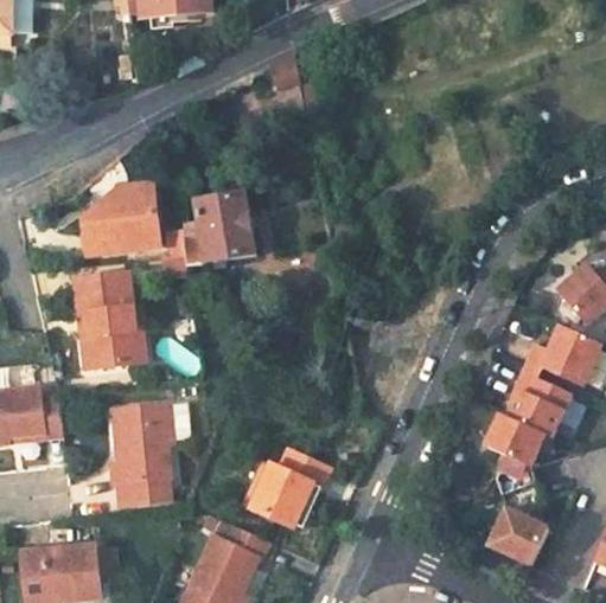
[(139,0),(140,15),(210,10),(209,0),(139,0)]
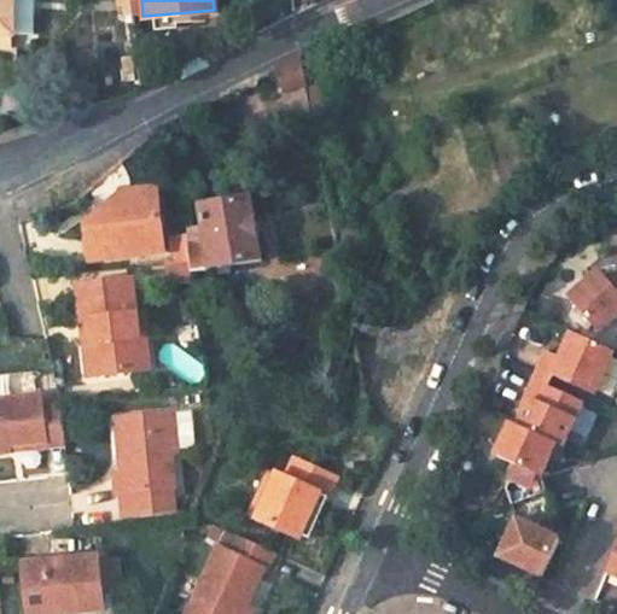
[(16,25),(16,4),(4,5),(4,25),(16,25)]
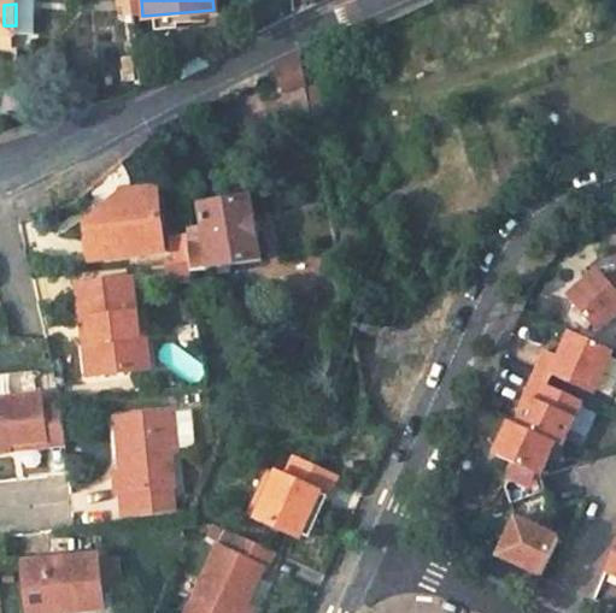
[(321,47),(299,57),(305,84),(303,86),(310,119),(314,135),(339,130),(321,47)]
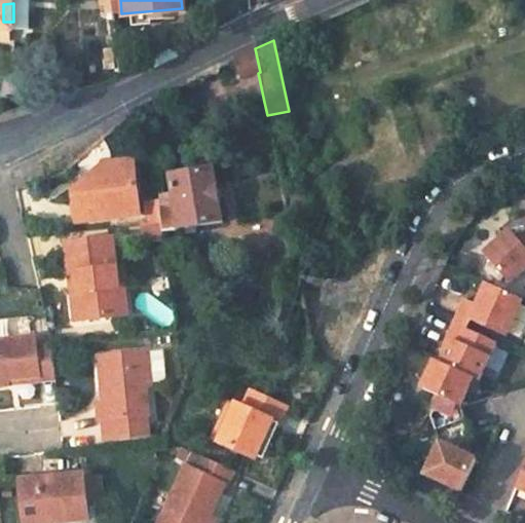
[(255,48),(235,57),(241,76),(242,79),(258,73),(260,72),(255,48)]
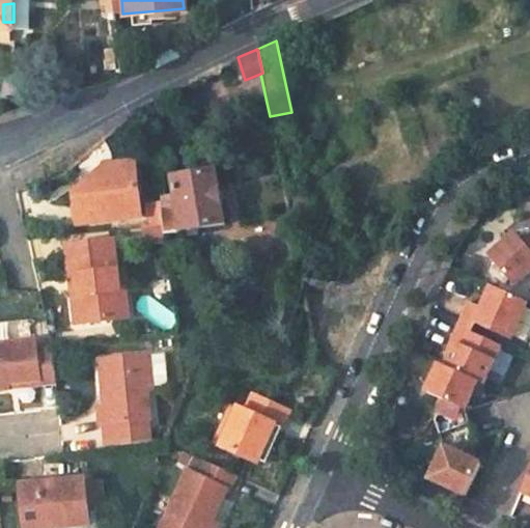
[(244,77),(240,78),(250,108),(267,103),(260,74),(245,80),(244,77)]
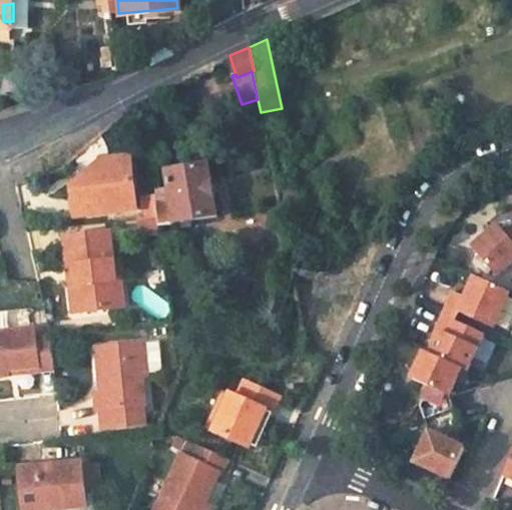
[(74,214),(136,207),(130,154),(102,157),(104,174),(80,177),(71,188),(74,214)]
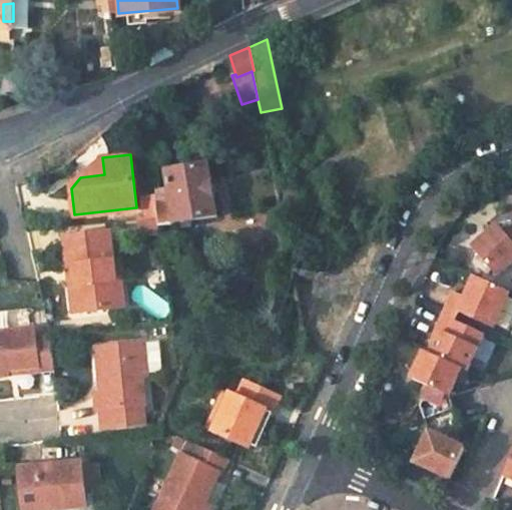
[(80,177),(104,174),(102,157),(80,177)]
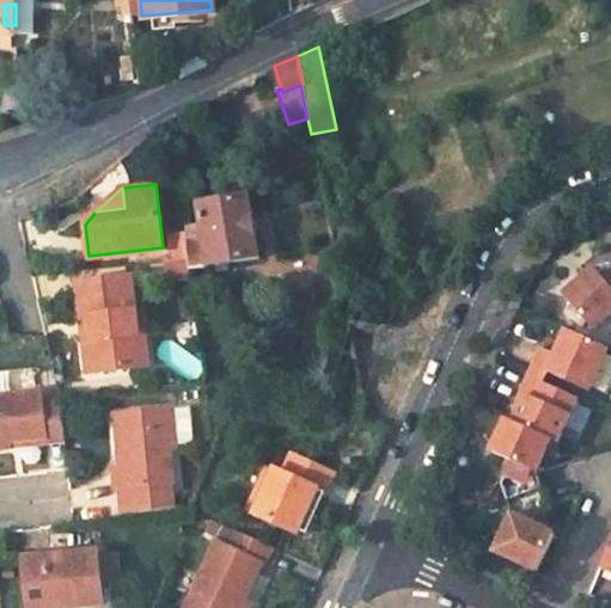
[(246,191),(199,200),(203,237),(187,240),(190,265),(256,255),(246,191)]
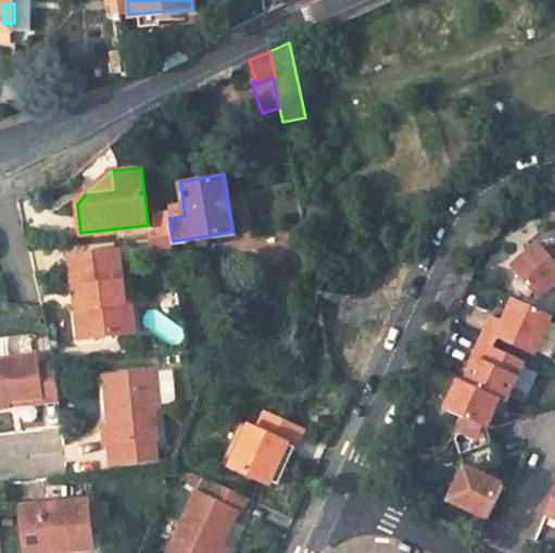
[(511,264),(539,296),(554,281),(554,241),(544,246),(538,239),(511,264)]
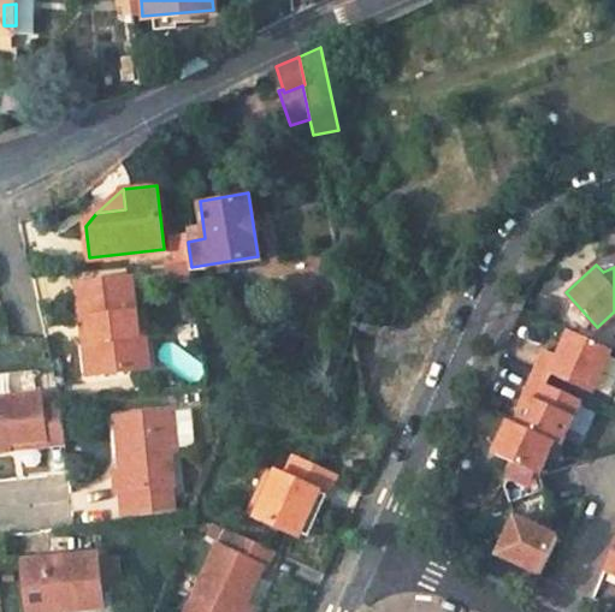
[(80,283),(89,372),(134,367),(131,337),(147,334),(145,309),(137,310),(134,278),(80,283)]
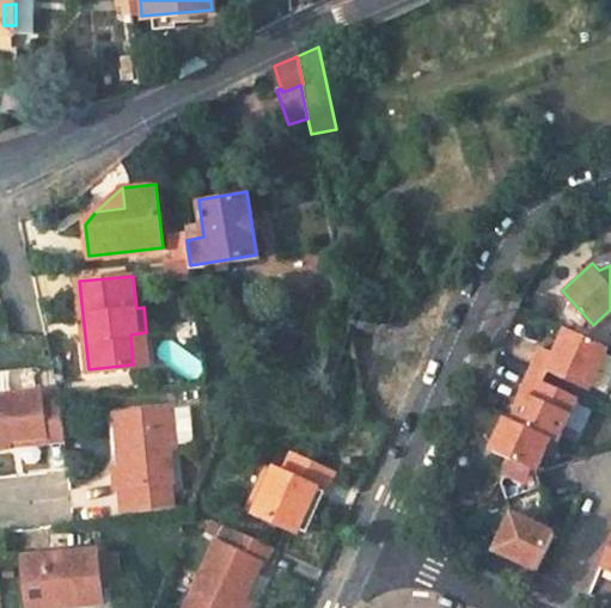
[(554,372),(588,387),(606,345),(564,326),(554,350),(538,343),(531,362),(554,372)]
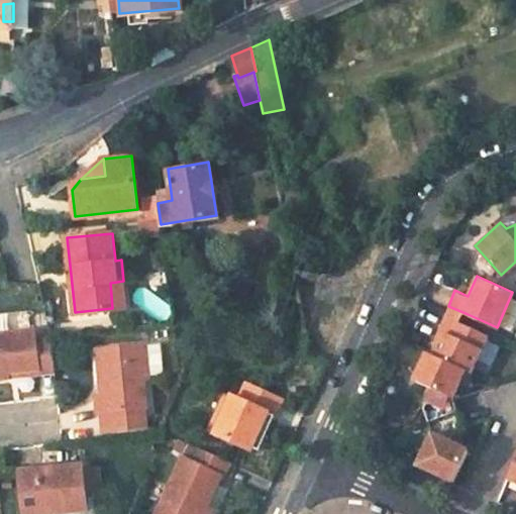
[(125,306),(123,281),(110,283),(112,308),(125,306)]
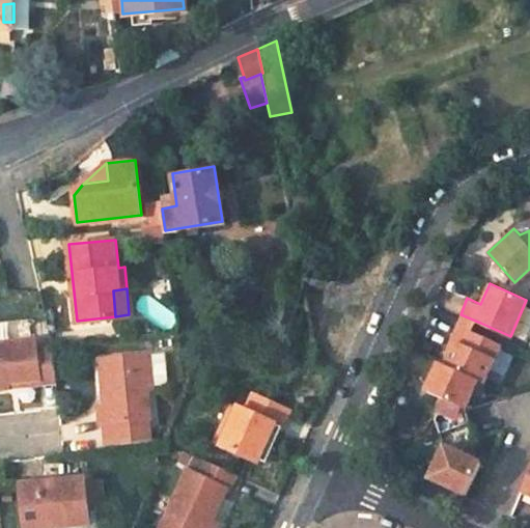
[(480,323),(461,314),(458,320),(477,328),(480,323)]
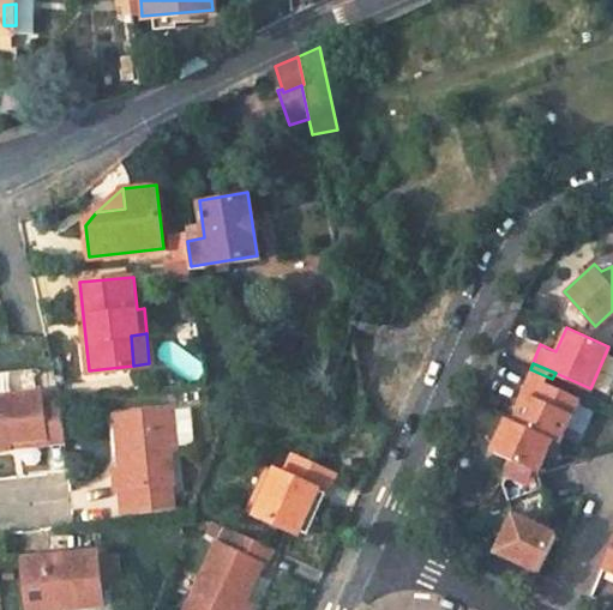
[(550,385),(552,379),(530,369),(527,375),(550,385)]
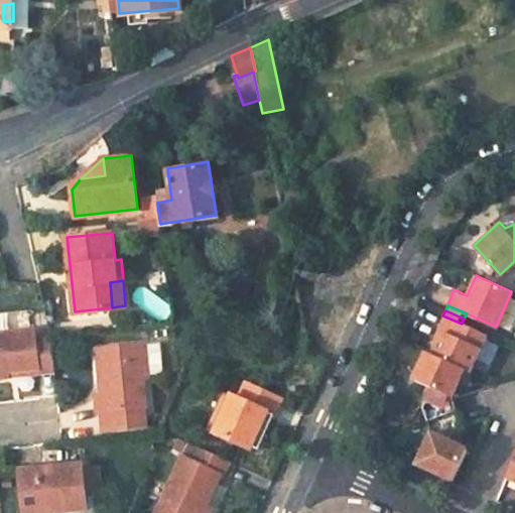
[(471,372),(487,335),(462,324),(442,315),(436,330),(442,332),(432,355),(471,372)]
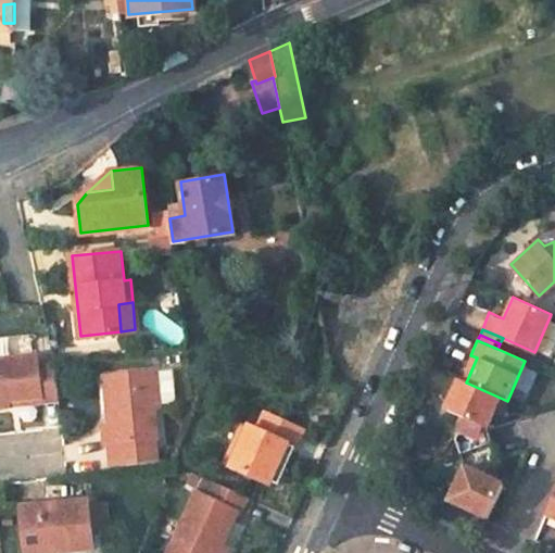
[(0,402),(17,401),(17,396),(29,394),(41,393),(41,399),(64,397),(60,362),(39,364),(38,352),(0,354),(0,402)]
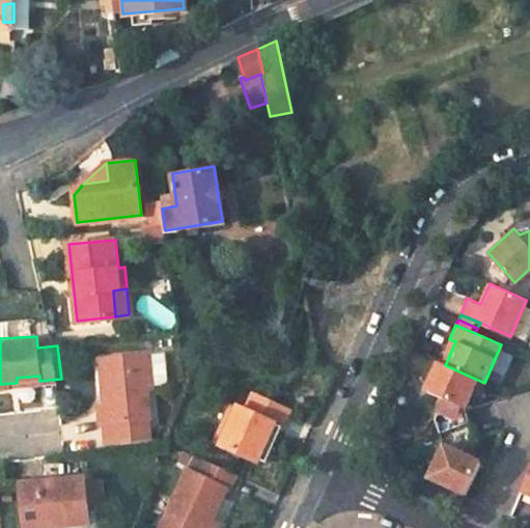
[(172,383),(170,351),(158,352),(160,384),(172,383)]
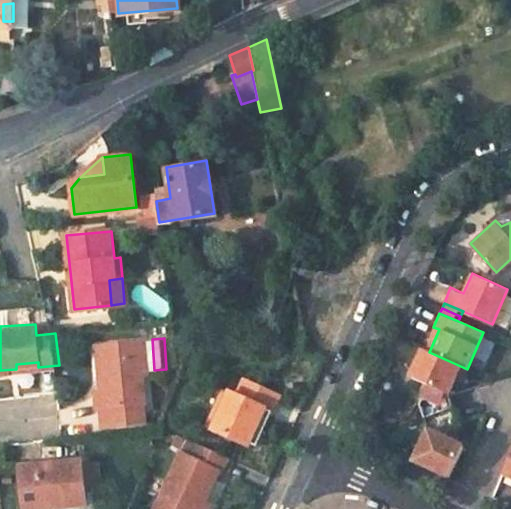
[(102,392),(103,407),(143,403),(141,373),(146,372),(143,341),(100,345),(104,376),(100,377),(102,392)]
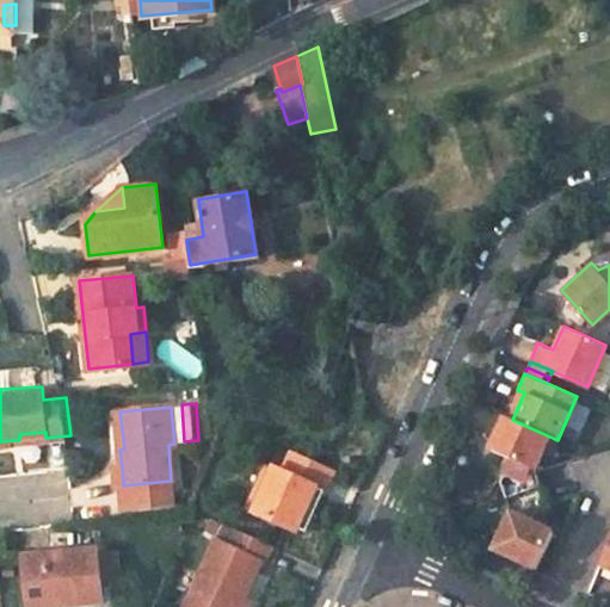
[(512,458),(501,482),(509,497),(543,485),(536,468),(558,440),(512,420),(505,417),(491,450),(512,458)]
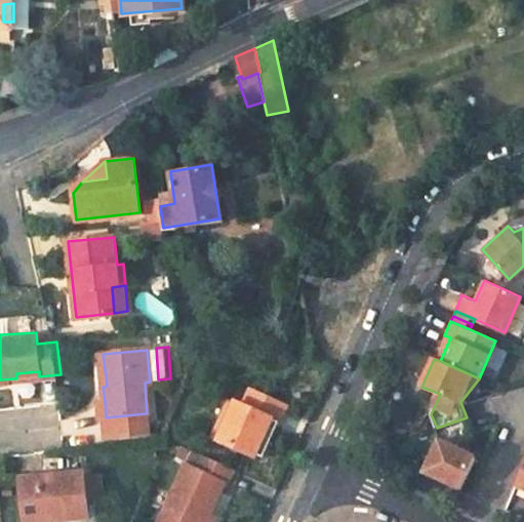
[(253,453),(270,416),(278,419),(285,403),(248,387),(241,403),(235,400),(218,439),(253,453)]
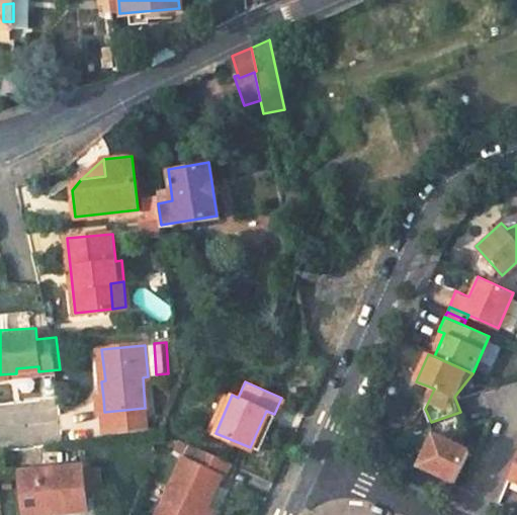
[(216,433),(232,395),(225,392),(208,430),(216,433)]
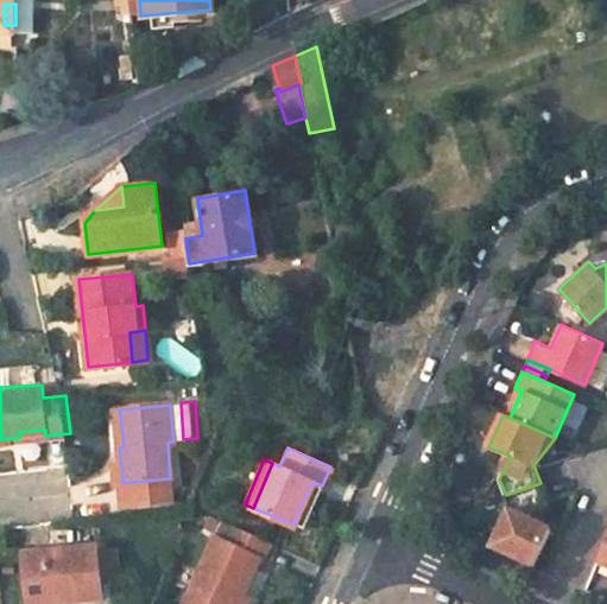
[(313,482),(293,525),(302,529),(322,485),(313,482)]
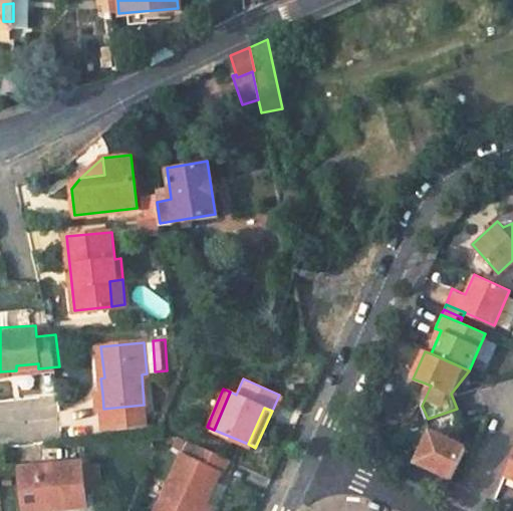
[(433,434),(419,465),(435,472),(452,480),(467,447),(454,441),(462,422),(457,409),(428,419),(433,434)]
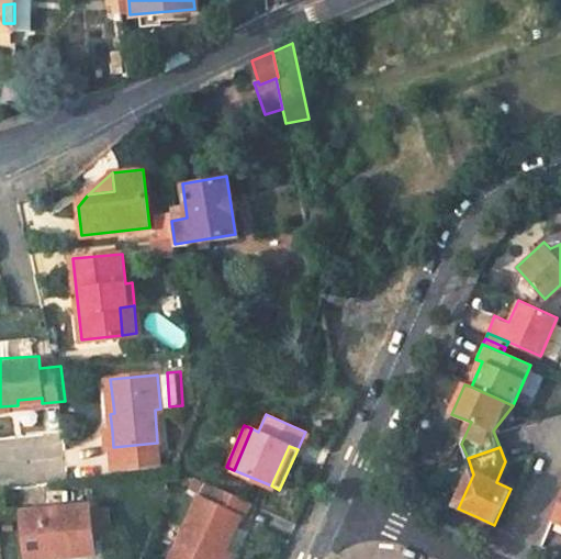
[(220,558),(228,541),(240,516),(243,517),(250,501),(224,489),(217,503),(199,495),(170,558),(220,558)]
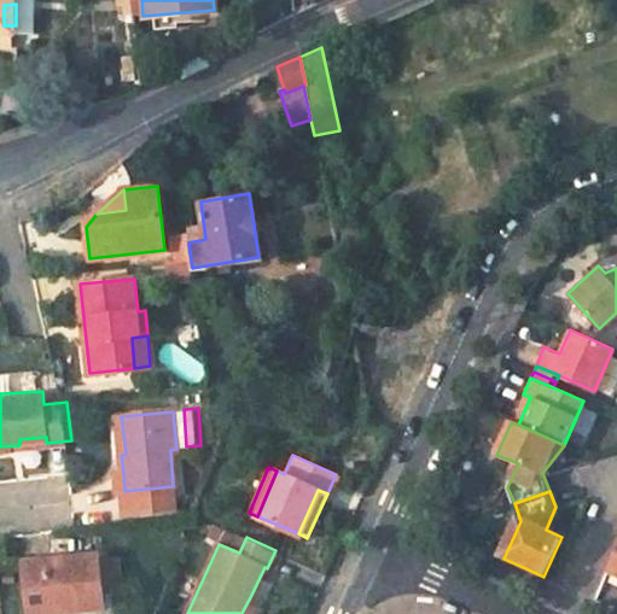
[(25,604),(60,601),(62,609),(103,606),(98,555),(59,559),(22,562),(25,604)]
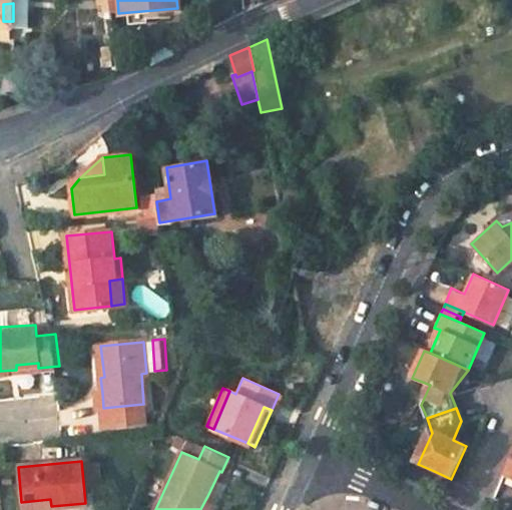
[(511,461),(498,492),(511,498),(511,461)]
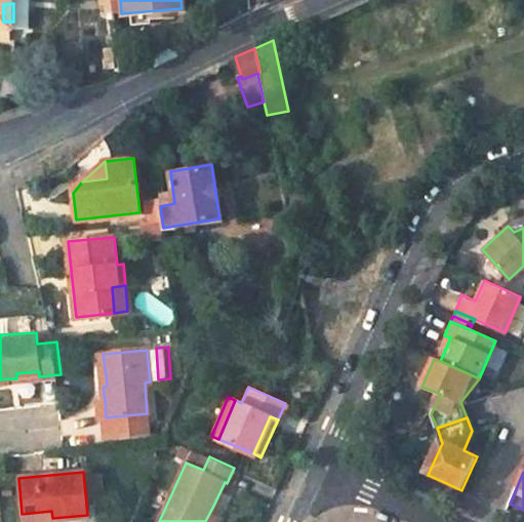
[(507,511),(523,518),(523,510),(510,504),(507,511)]
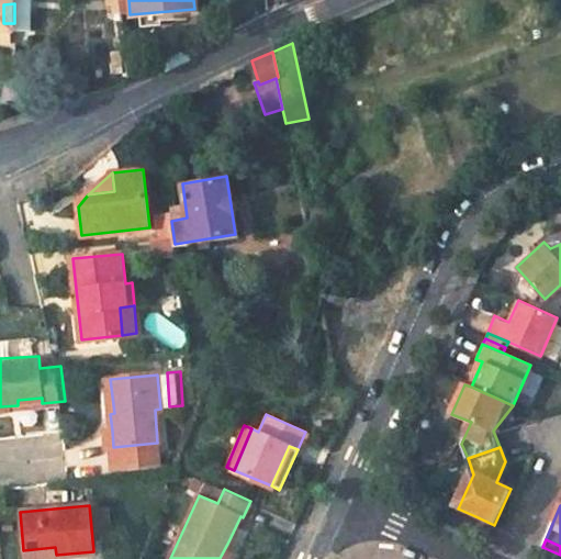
[(227,558),(235,545),(228,541),(220,558),(227,558)]
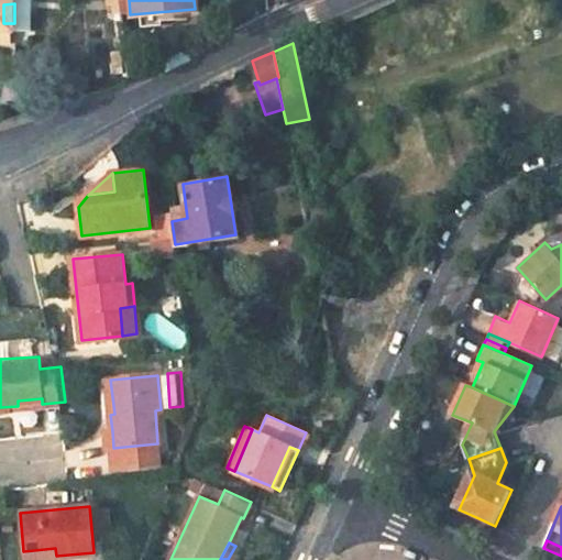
[(24,559),(56,559),(56,556),(55,548),(23,551),(24,559)]
